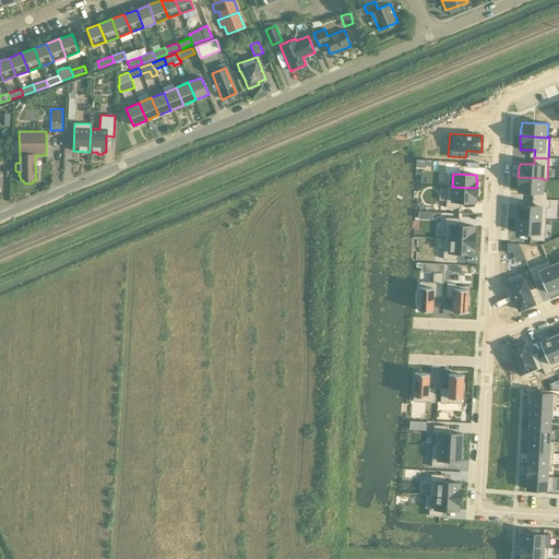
[(518,177),(518,185),(519,185),(518,191),(533,191),(532,199),(546,199),(546,195),(547,191),(542,191),(542,179),(542,178),(518,177)]
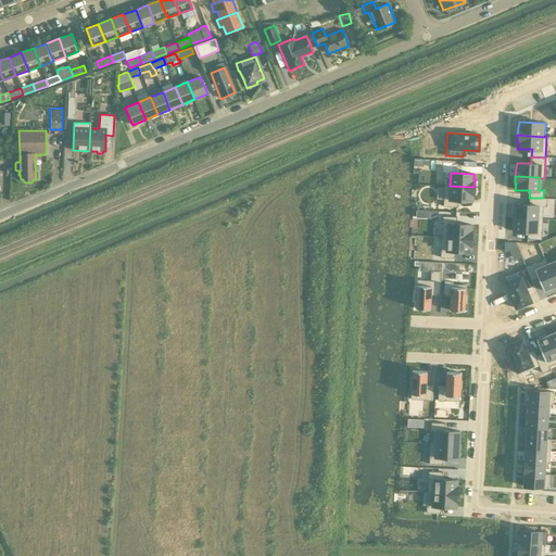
[(444,186),(443,206),(457,207),(457,200),(472,201),(472,196),(474,196),(474,187),(450,186),(444,186)]
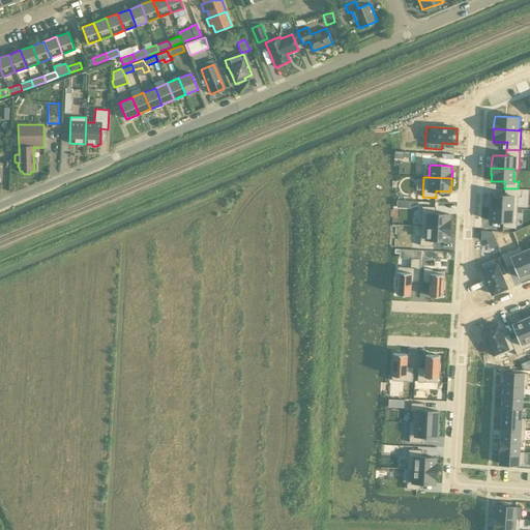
[(489,197),(489,205),(490,205),(490,207),(517,208),(518,197),(521,197),(521,188),(518,188),(504,188),(504,195),(491,194),(490,197),(489,197)]
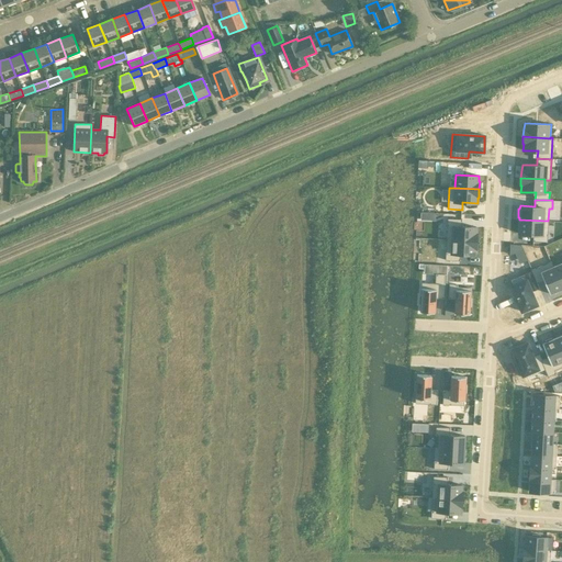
[(448,218),(447,239),(476,240),(476,233),(475,233),(475,227),(461,226),(461,220),(448,218)]
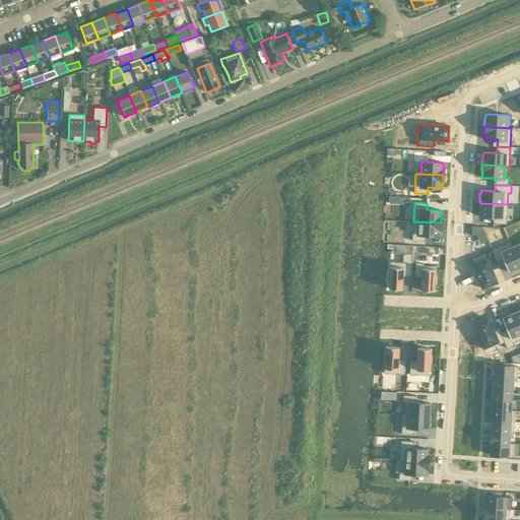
[(480,203),(479,215),(494,216),(493,223),(506,223),(507,204),(480,203)]
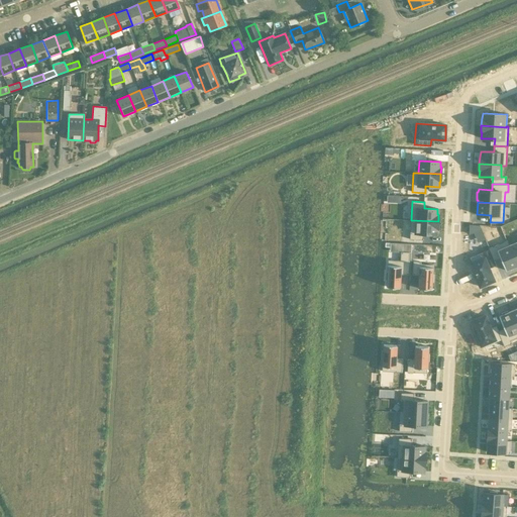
[(411,220),(410,239),(422,240),(423,233),(436,234),(436,229),(437,229),(438,221),(411,220)]
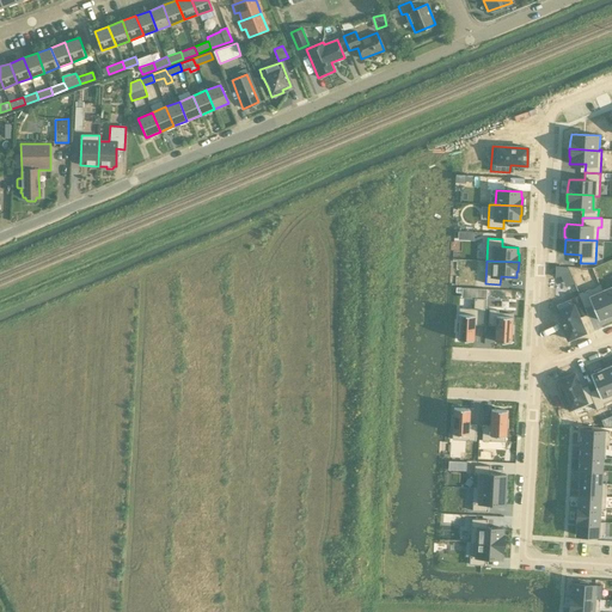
[(568,267),(555,265),(555,279),(561,276),(570,271),(568,267)]
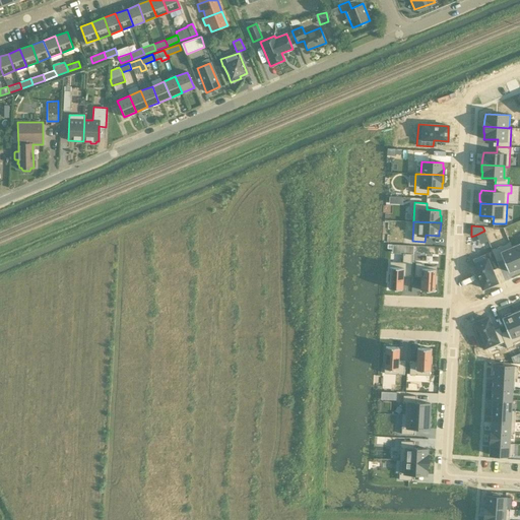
[(510,242),(492,250),(492,251),(497,262),(503,259),(508,272),(519,267),(511,247),(512,247),(510,242)]
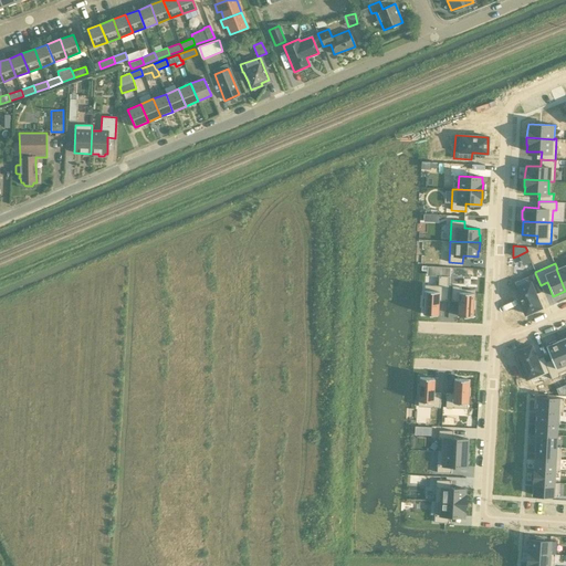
[(565,264),(557,269),(556,269),(565,291),(565,290),(565,264)]
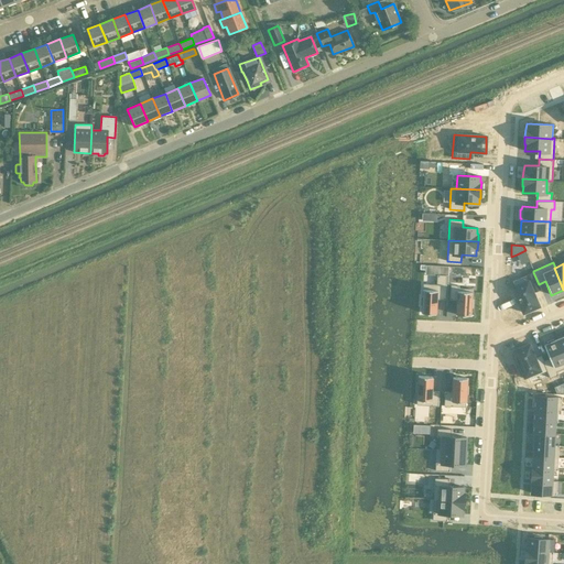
[(514,285),(512,286),(512,289),(513,288),(517,295),(516,296),(519,304),(520,304),(523,312),(522,312),(523,313),(524,312),(538,306),(538,307),(539,306),(539,305),(533,292),(541,289),(539,284),(533,272),(512,281),(514,285)]
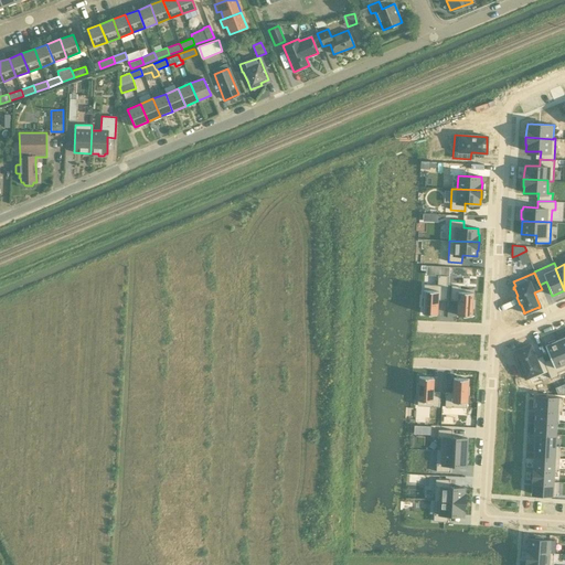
[(422,297),(422,306),(423,306),(423,313),(437,315),(437,299),(446,300),(447,276),(438,275),(437,285),(424,285),(423,297),(422,297)]
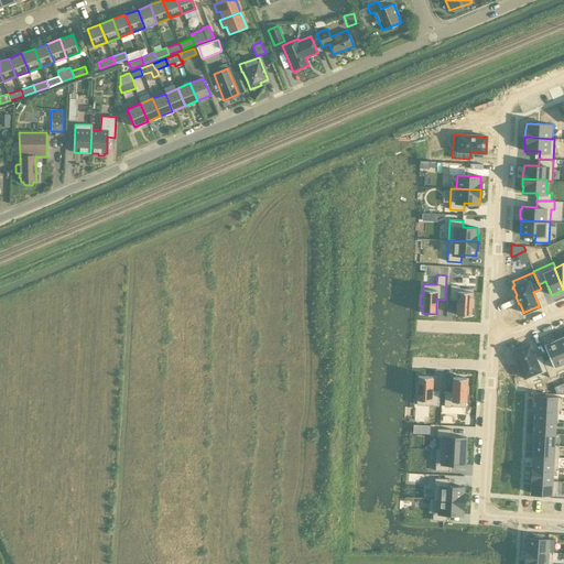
[(451,285),(449,300),(457,300),(456,315),(470,315),(470,307),(473,307),(473,300),(472,300),(472,289),(458,289),(458,285),(451,285)]
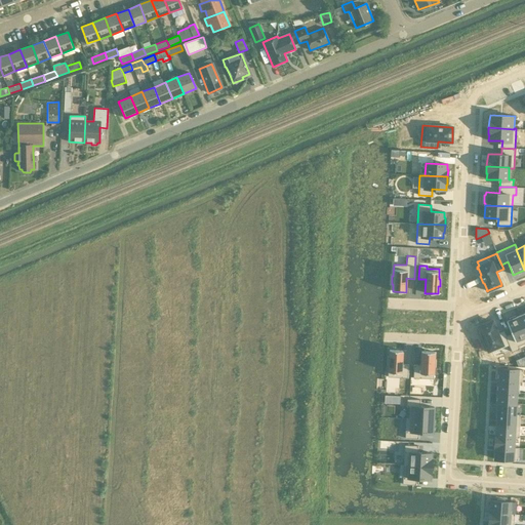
[(512,333),(506,336),(509,345),(512,352),(519,349),(518,346),(524,341),(524,332),(518,316),(516,317),(516,316),(509,319),(509,320),(507,321),(512,333)]
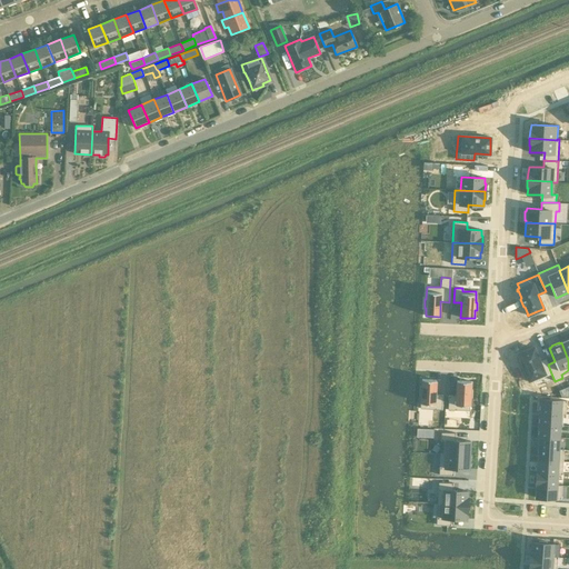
[(533,348),(518,355),(530,382),(551,373),(548,365),(546,359),(540,362),(533,348)]
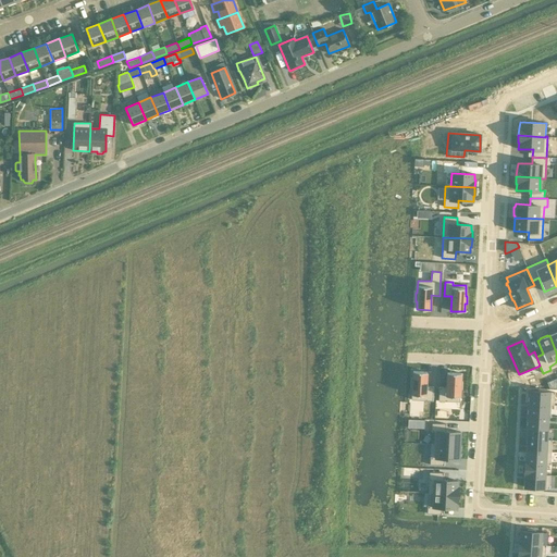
[(411,379),(411,386),(412,386),(411,399),(433,400),(433,386),(426,386),(428,372),(413,371),(412,379),(411,379)]
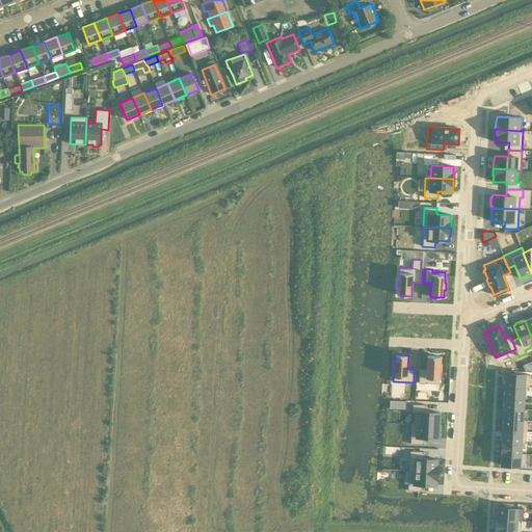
[(420,370),(419,383),(440,384),(440,372),(441,372),(442,365),(441,365),(441,356),(427,356),(426,370),(420,370)]
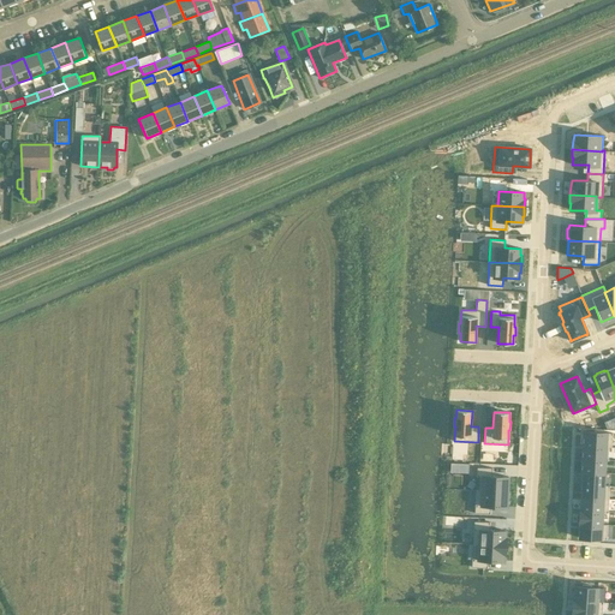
[(614,425),(611,418),(604,422),(607,429),(614,429),(614,425)]
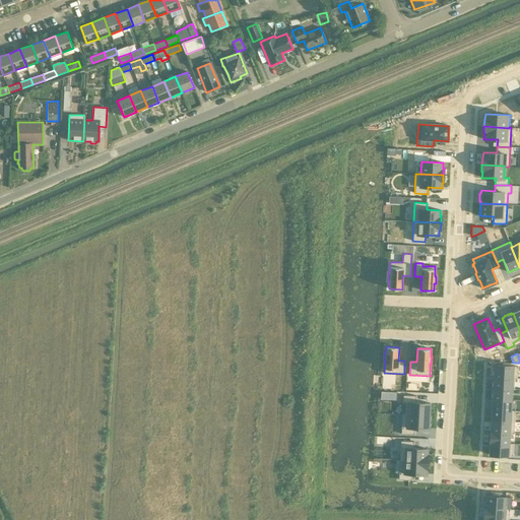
[(494,365),(493,377),(514,378),(517,379),(517,366),(494,365)]
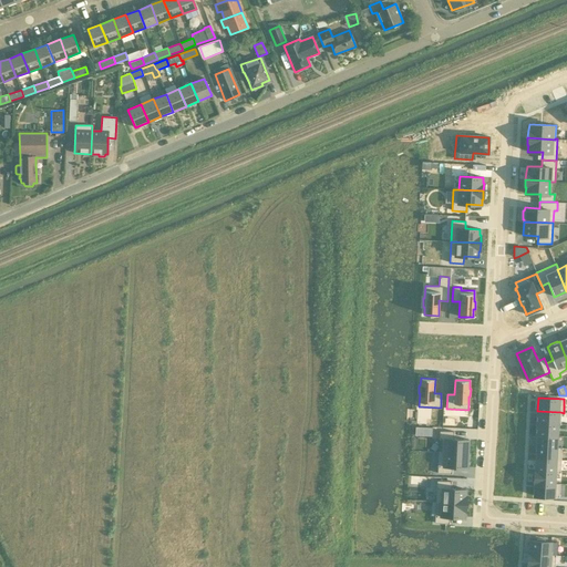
[(537,411),(536,423),(557,424),(560,424),(560,412),(537,411)]
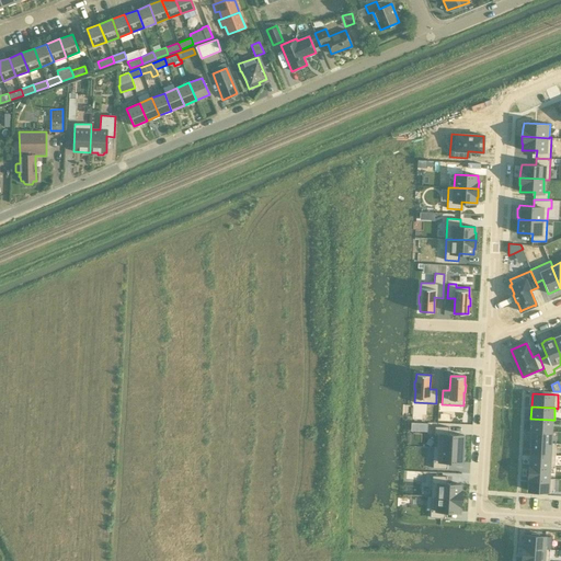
[(530,419),(530,431),(531,431),(531,430),(551,431),(551,420),(530,419)]
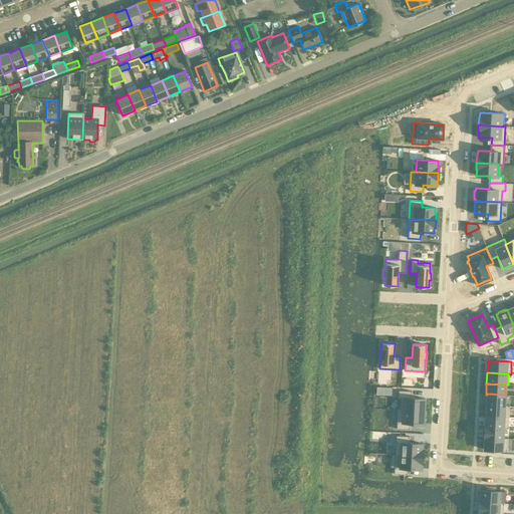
[(399,391),(398,398),(400,398),(400,409),(400,410),(424,411),(425,398),(412,398),(412,391),(399,391)]
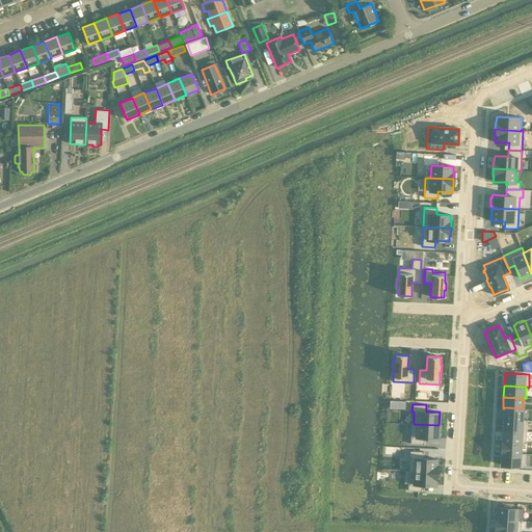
[(504,408),(503,419),(522,420),(523,408),(504,407),(504,408)]
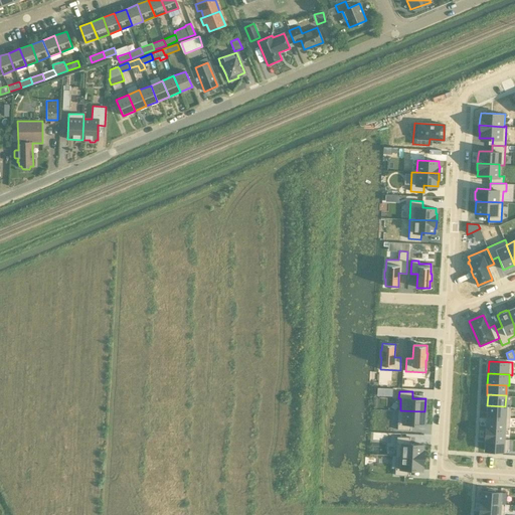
[(487,405),(487,416),(509,417),(510,406),(505,406),(487,405)]
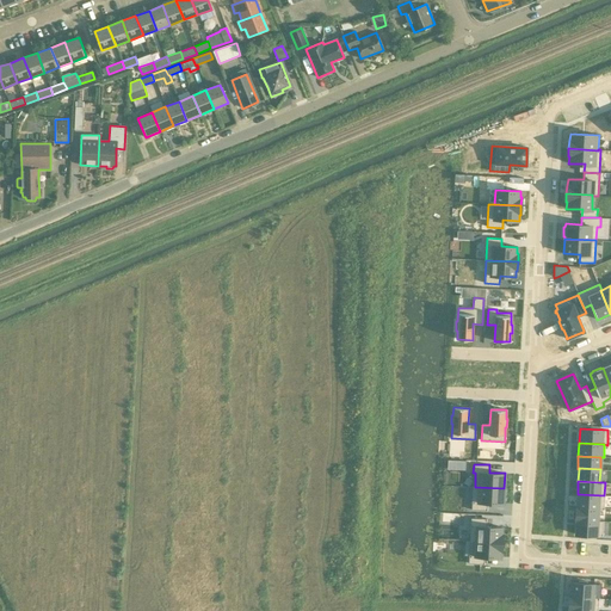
[(473,486),(471,510),(487,511),(487,503),(504,504),(504,500),(505,500),(505,492),(504,491),(504,488),(475,487),(475,486),(473,486)]
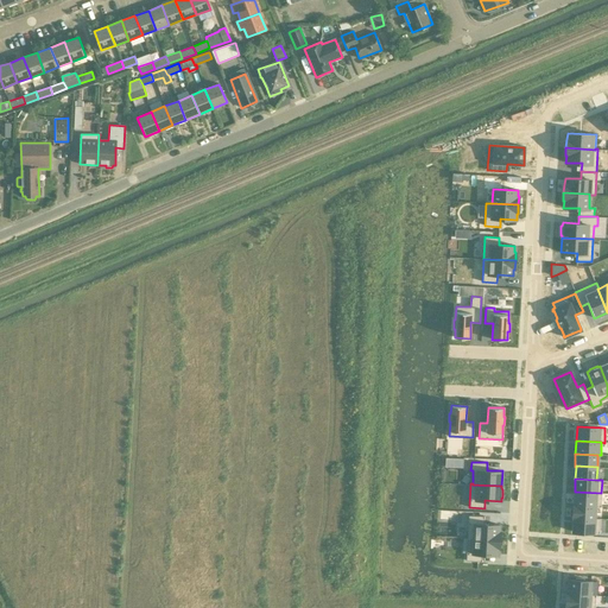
[(574,504),(574,505),(595,506),(601,507),(601,493),(575,492),(574,504)]
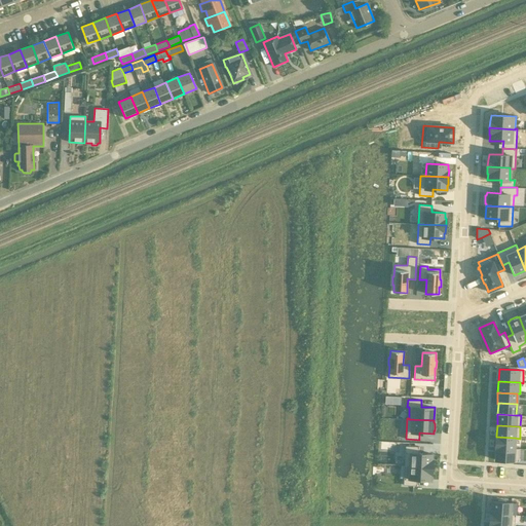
[(496,436),(495,448),(496,448),(514,449),(514,448),(515,438),(496,437),(496,436)]
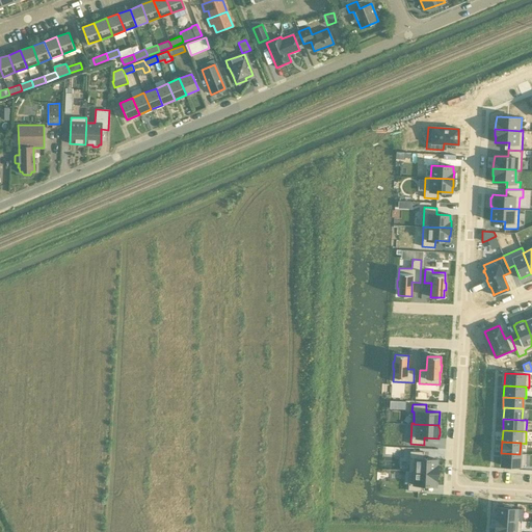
[(409,450),(408,472),(413,472),(413,471),(437,472),(437,463),(436,463),(437,458),(423,457),(423,451),(409,450)]
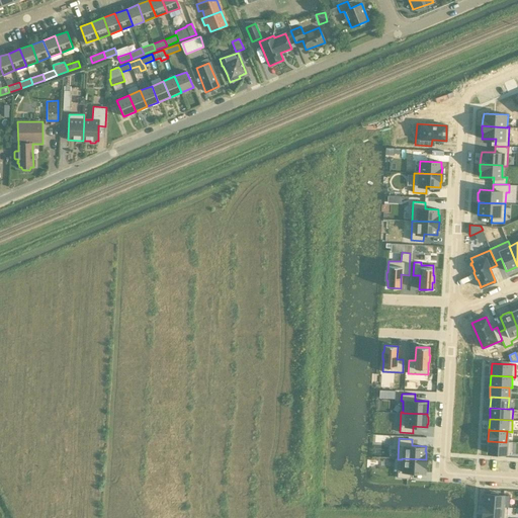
[(488,441),(488,452),(493,453),(493,454),(500,454),(500,453),(511,454),(511,441),(506,441),(506,442),(489,441),(488,441)]
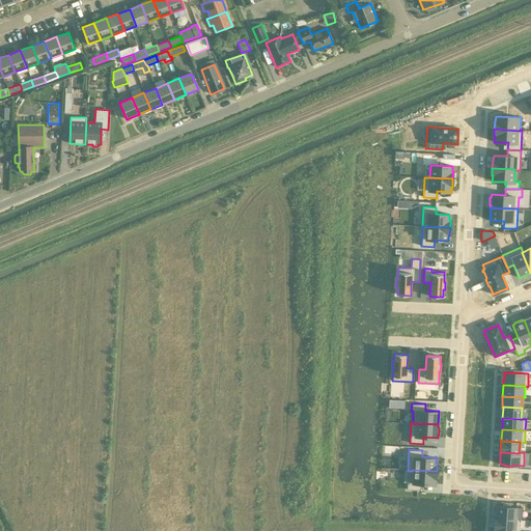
[(408,482),(407,490),(420,490),(421,483),(435,484),(435,479),(436,479),(437,471),(412,470),(412,471),(411,482),(408,482)]
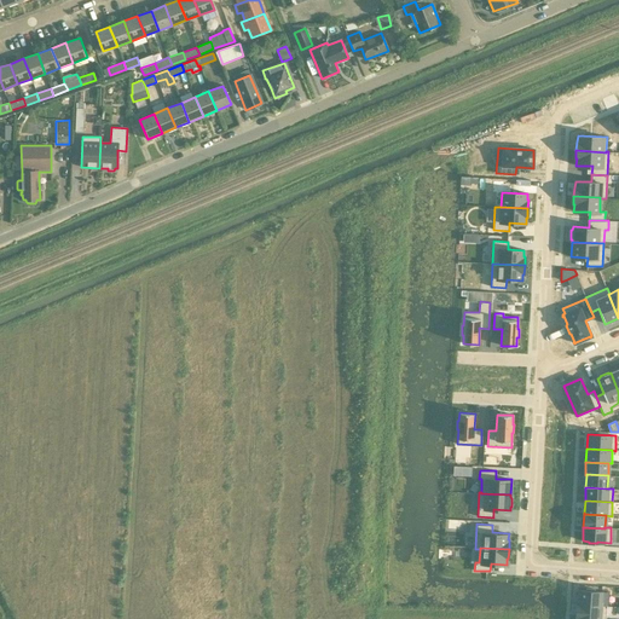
[(577,603),(577,605),(601,606),(601,605),(602,591),(595,591),(595,589),(586,589),(585,590),(579,590),(578,603),(577,603)]
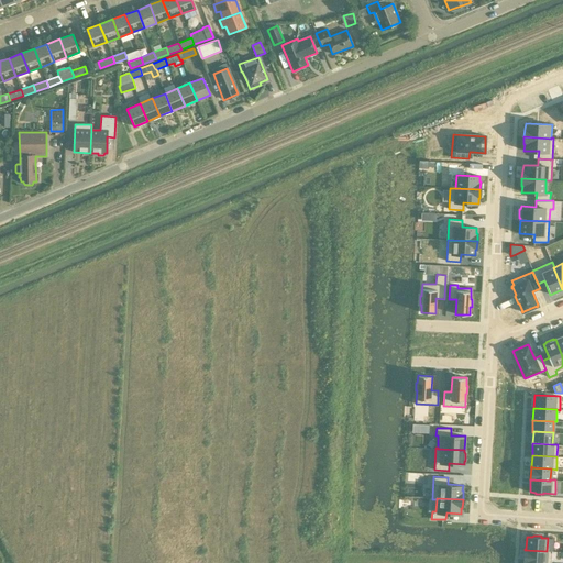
[(525,550),(523,561),(549,562),(550,562),(552,551),(547,550),(547,551),(525,550)]
